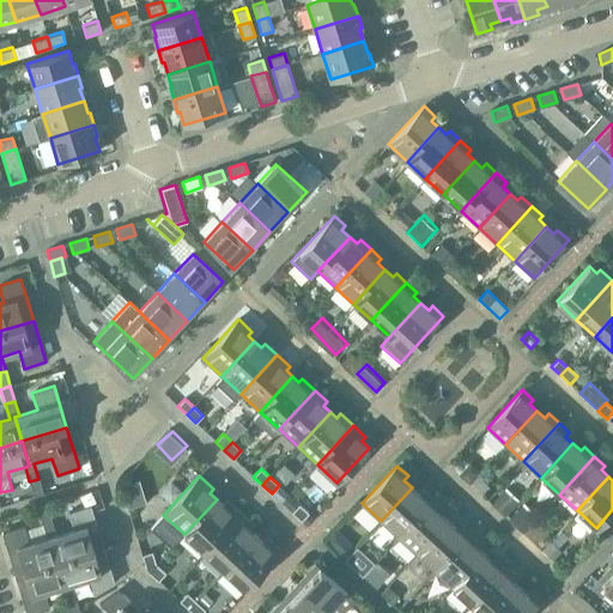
[(43,493),(38,479),(29,481),(34,496),(43,493)]
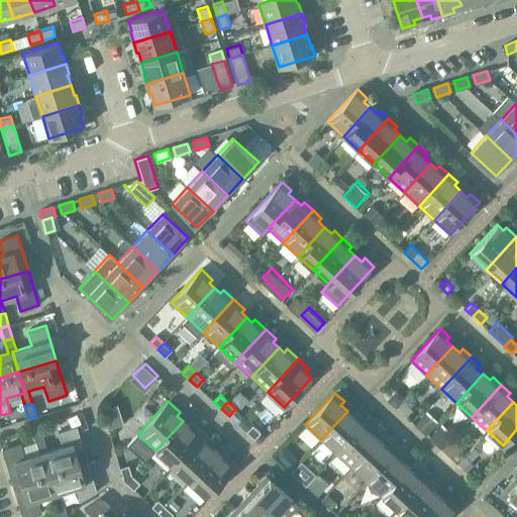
[(321,439),(336,453),(366,421),(356,413),(353,416),(347,411),(321,439)]
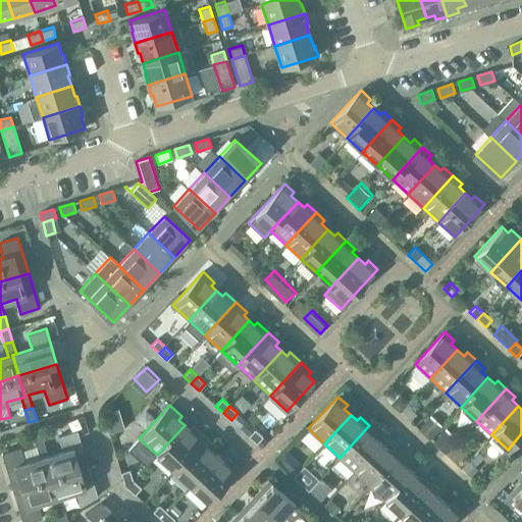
[(157,455),(173,470),(205,437),(193,426),(190,430),(185,425),(157,455)]
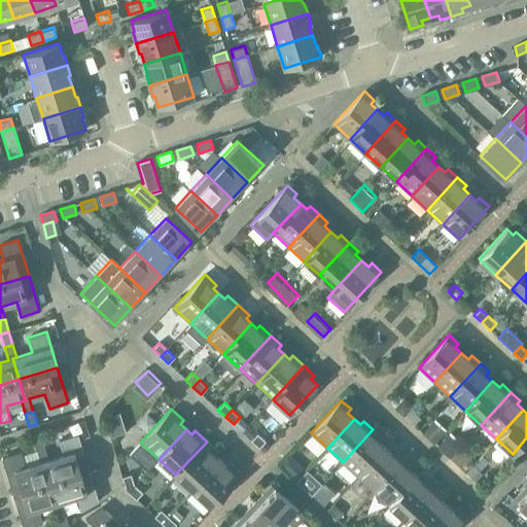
[(343,462),(358,477),(385,447),(378,441),(382,437),(373,429),(343,462)]
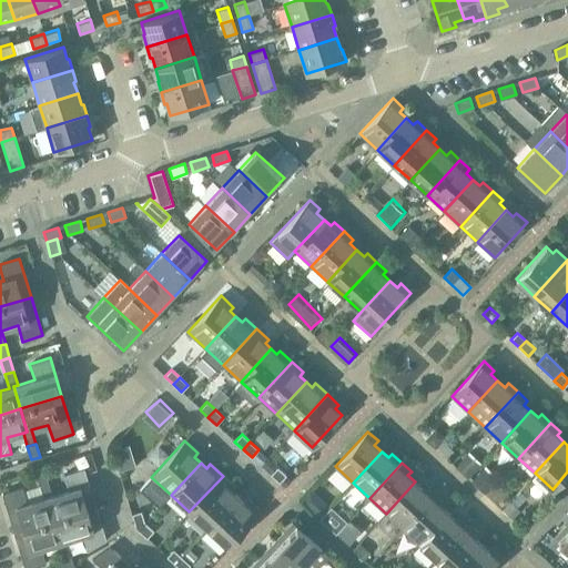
[(271,475),(280,483),(286,475),(277,467),(271,475)]
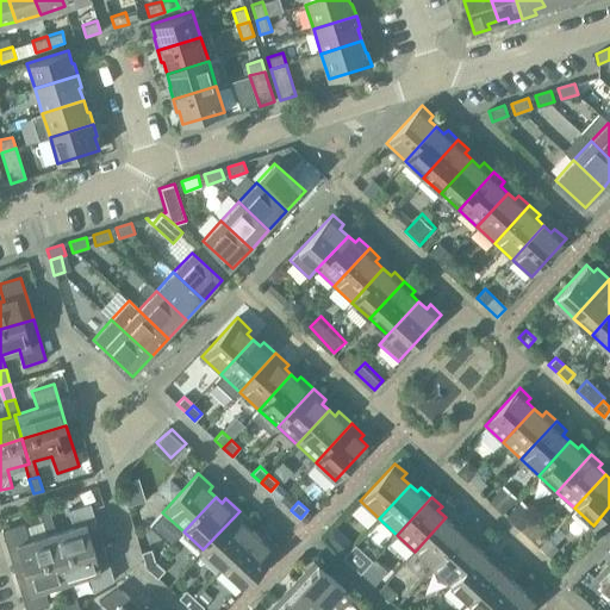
[(37,506),(42,521),(51,517),(47,503),(37,506)]
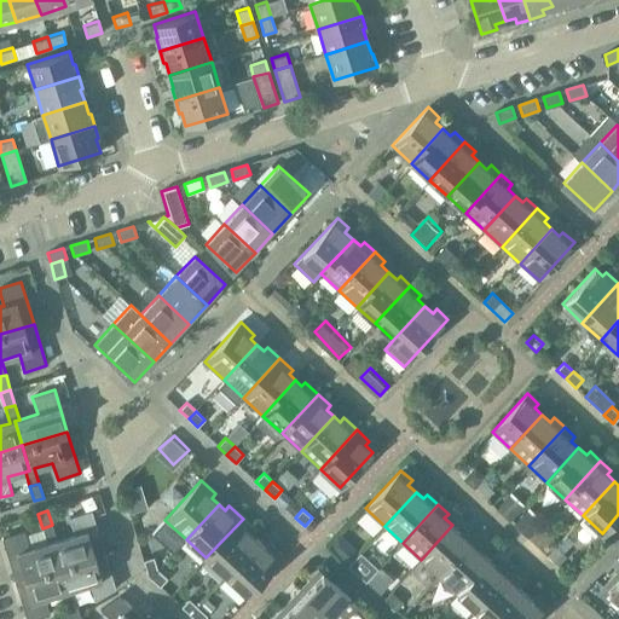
[(52,542),(59,566),(104,551),(91,510),(69,518),(74,534),(57,539),(52,542)]
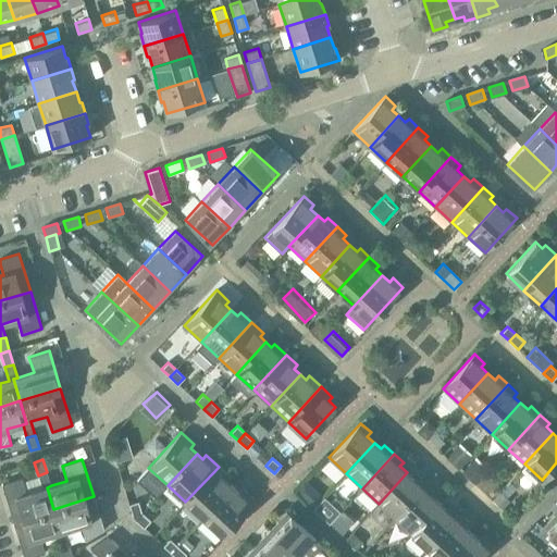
[(185,502),(203,519),(233,486),(227,481),(231,478),(219,467),(185,502)]
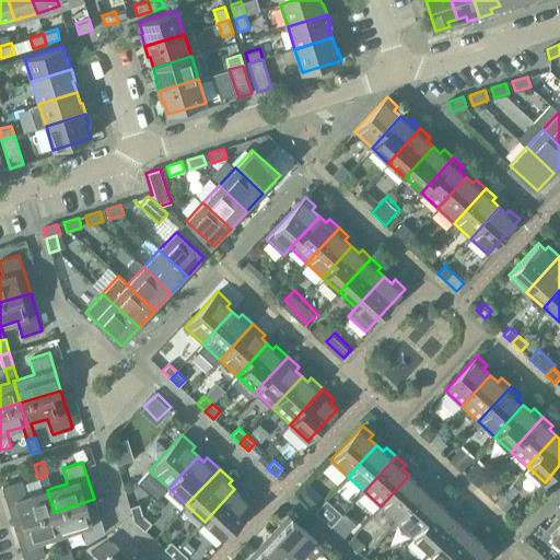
[(1,487),(13,524),(54,512),(47,490),(51,488),(47,475),(38,478),(43,491),(26,497),(22,480),(1,487)]
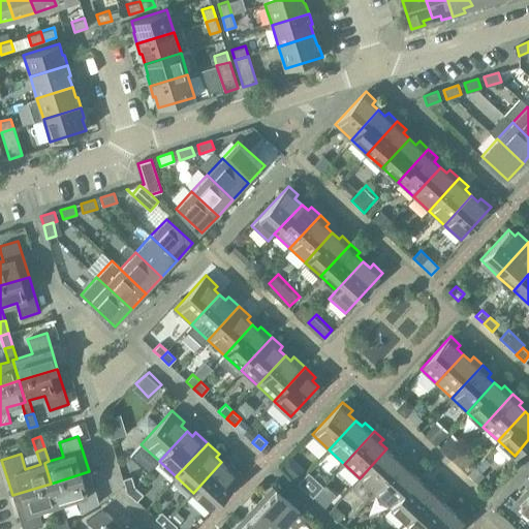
[(360,478),(375,492),(405,460),(396,452),(393,455),(386,448),(360,478)]
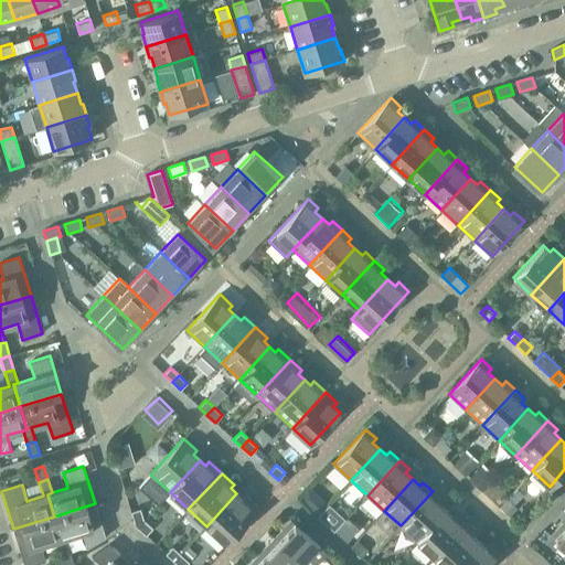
[(499,492),(489,483),(482,491),(492,500),(499,492)]
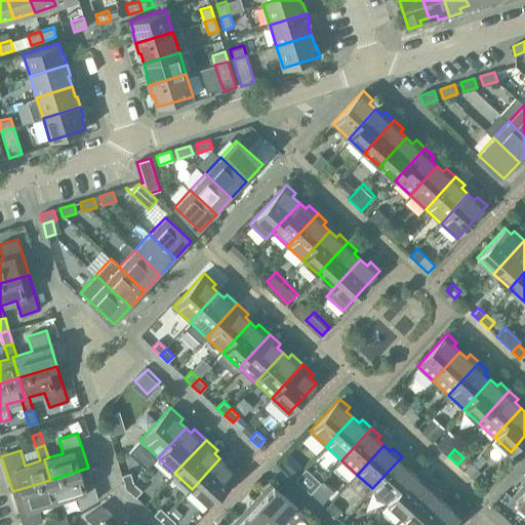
[(372,488),(388,502),(414,474),(407,468),(411,465),(402,456),(372,488)]
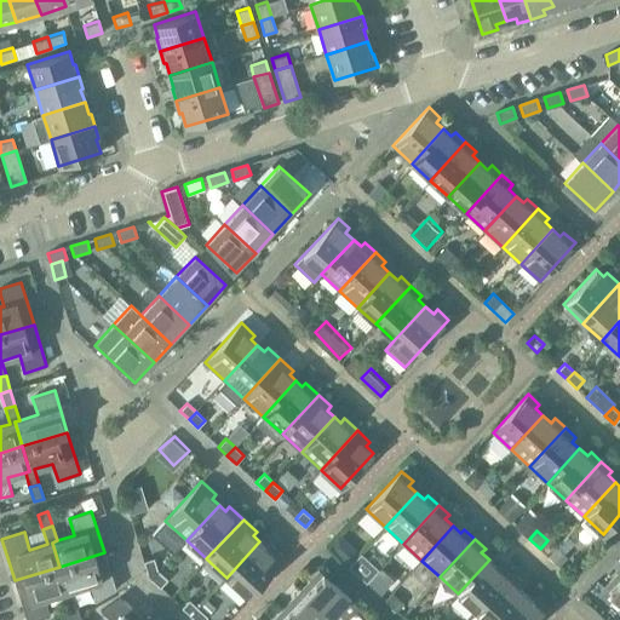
[(259,541),(227,578),(248,597),(285,557),(270,544),(267,549),(259,541)]
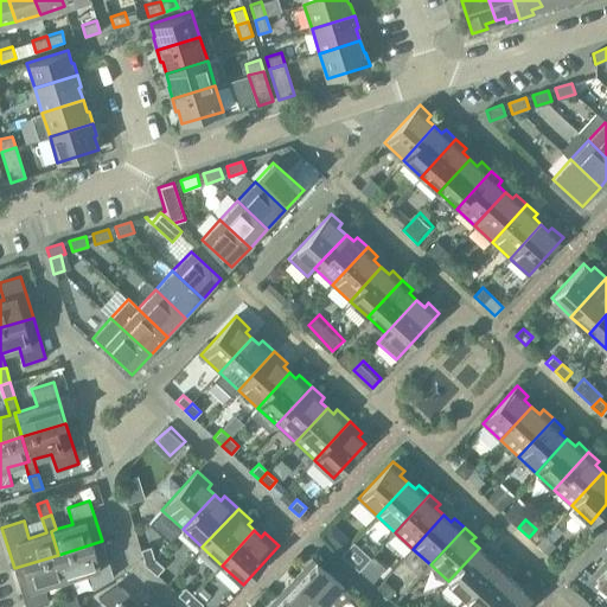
[(61,580),(65,594),(75,592),(70,577),(88,572),(94,589),(114,577),(102,541),(58,555),(65,579),(61,580)]
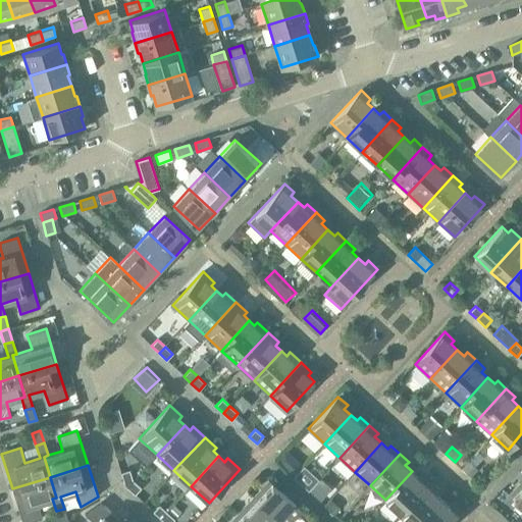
[(294,477),(308,490),(319,479),(304,465),(294,477)]
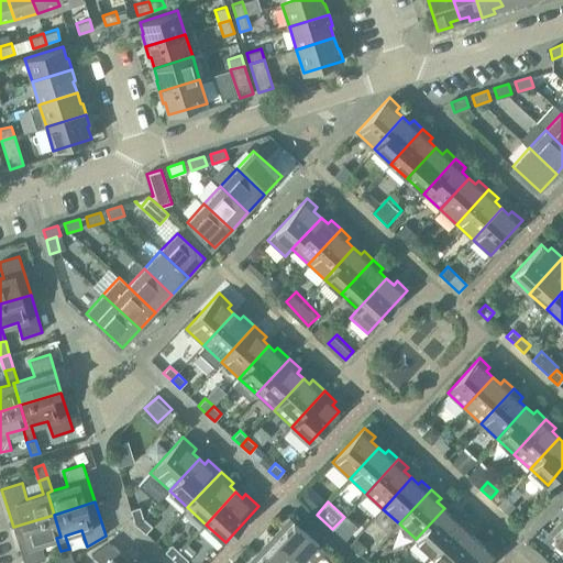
[(131,509),(134,520),(144,517),(141,506),(131,509)]
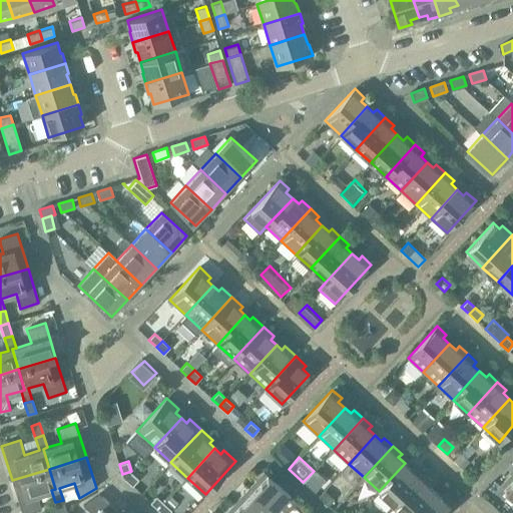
[(379,491),(394,505),(423,473),(414,465),(411,469),(405,463),(379,491)]
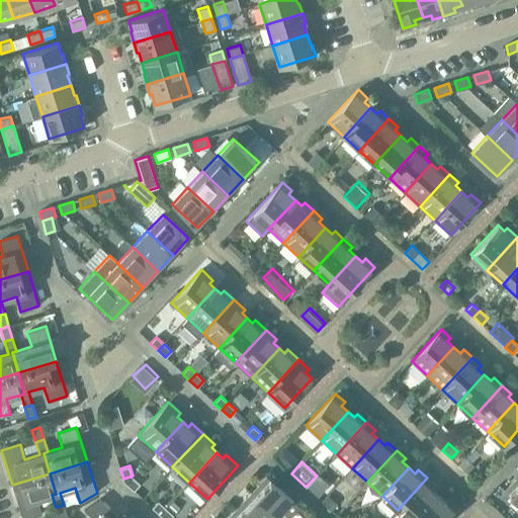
[(37,500),(52,495),(56,494),(50,473),(12,485),(22,517),(28,517),(41,514),(37,500)]
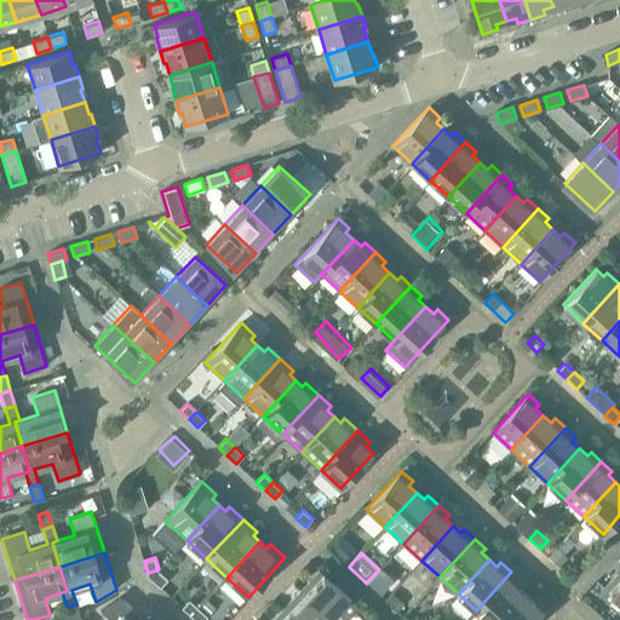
[(319,569),(300,590),(333,619),(346,619),(359,607),(319,569)]
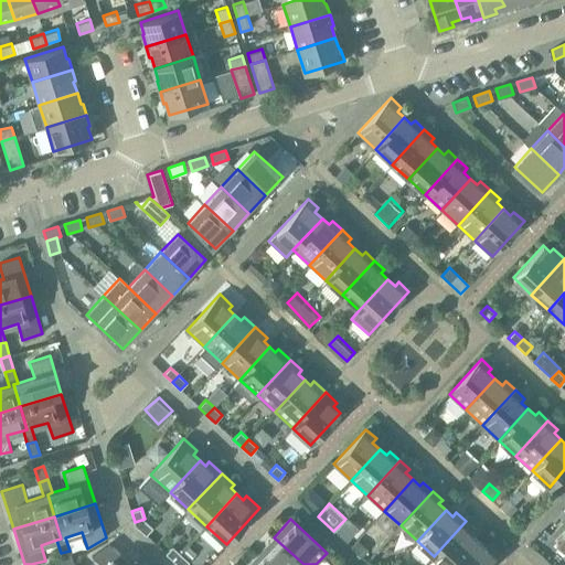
[(564,519),(551,534),(564,547),(564,519)]
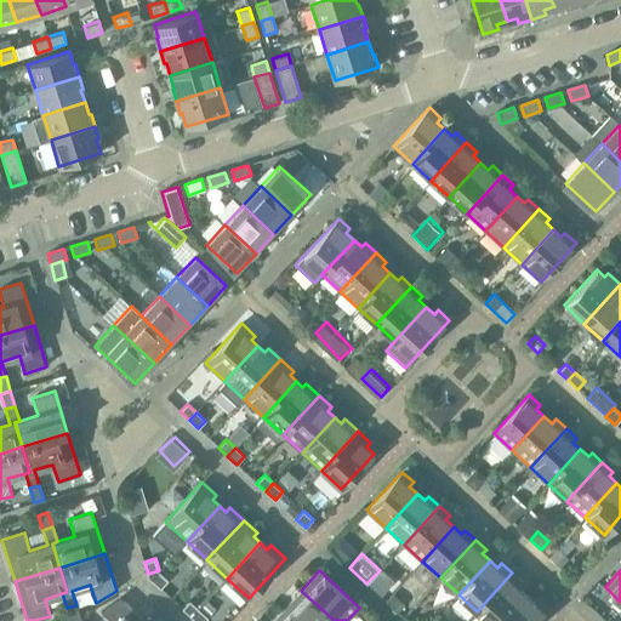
[(152,579),(161,588),(169,580),(159,571),(152,579)]
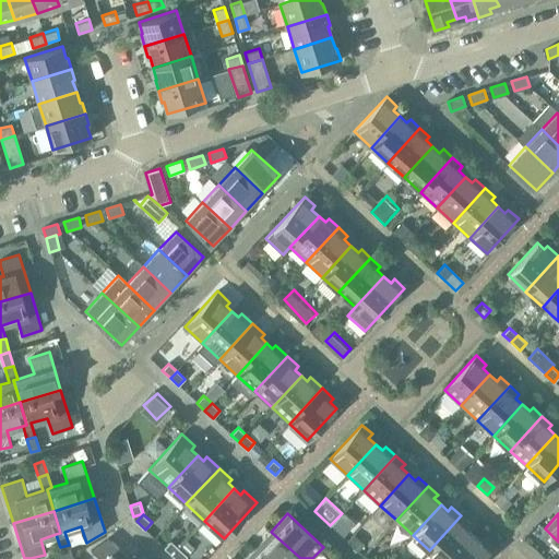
[(429,550),(438,558),(451,558),(474,535),(466,528),(471,524),(461,515),(429,550)]
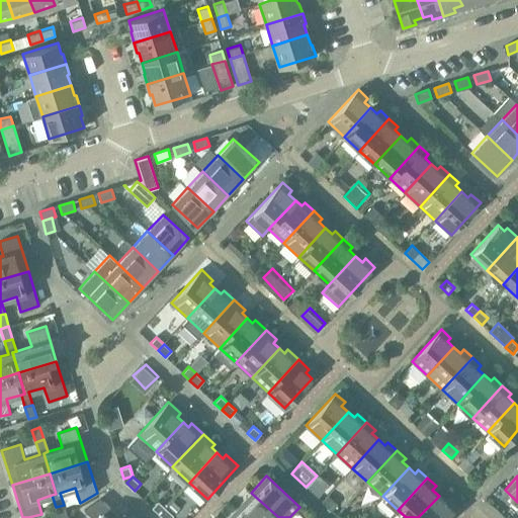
[(278,517),(251,493),(236,509),(246,517),(278,517)]
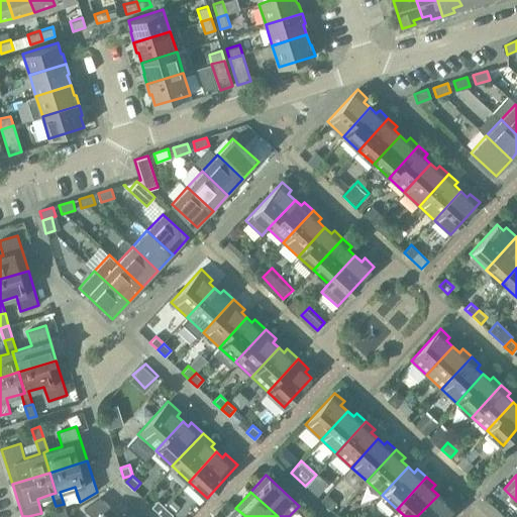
[(438,495),(417,516),(446,516),(457,506),(447,497),(444,500),(438,495)]
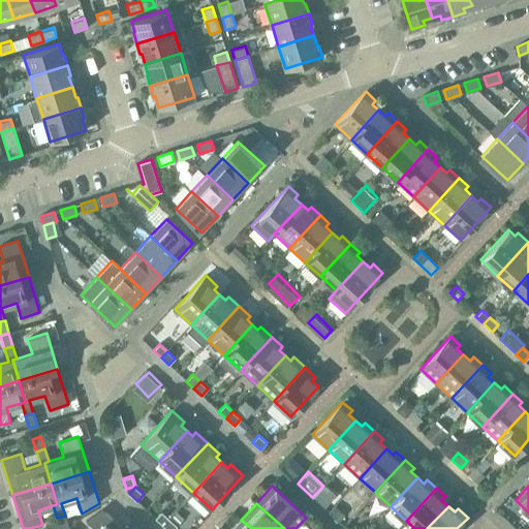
[(123,528),(102,509),(86,521),(94,528),(123,528)]
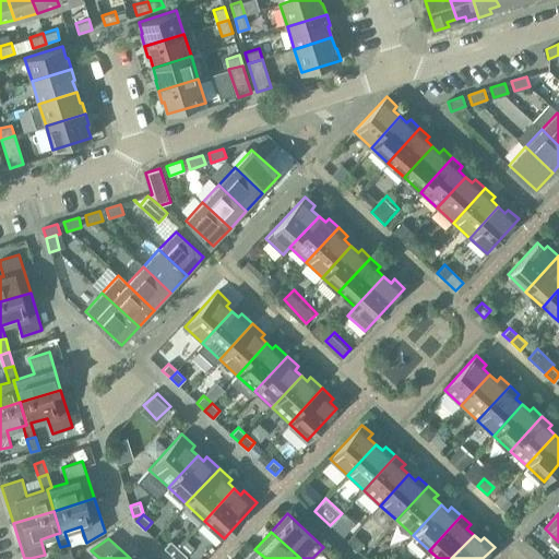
[(164,547),(173,555),(179,548),(171,539),(164,547)]
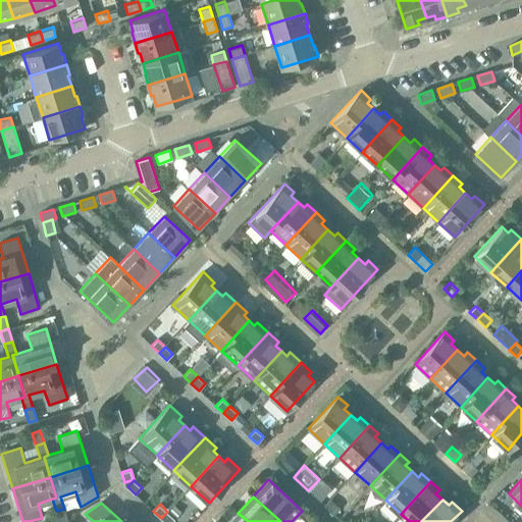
[(56,511),(59,521),(64,521),(67,520),(64,509),(56,511)]
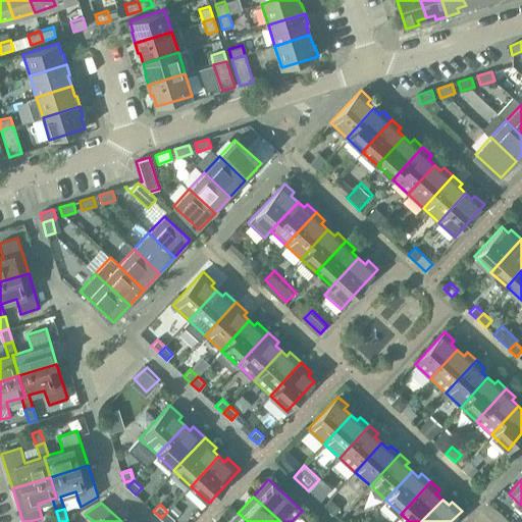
[(167,512),(161,518),(165,521),(171,521),(175,519),(167,512)]
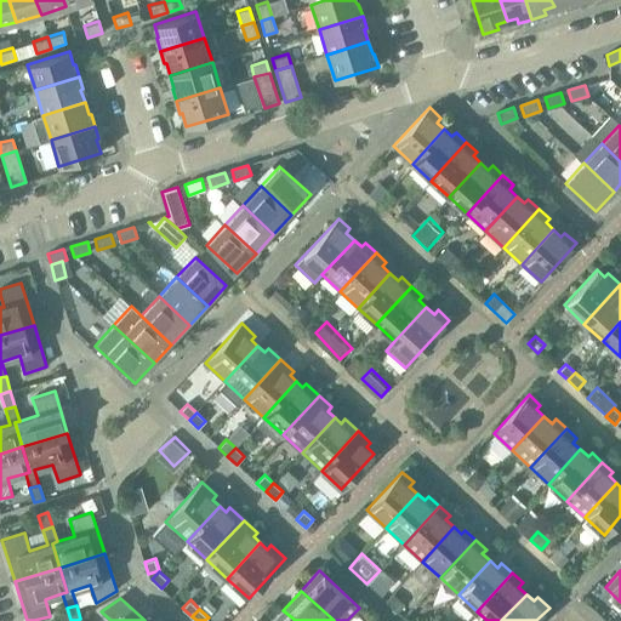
[(273,620),(295,620),(283,610),(273,620)]
